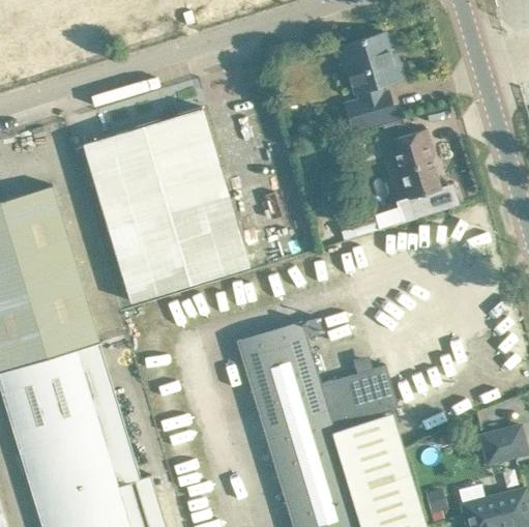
[(388,52),(383,34),(341,48),(355,95),(356,94),(359,103),(344,107),(351,132),(395,119),(388,93),(382,95),(379,87),(402,81),(397,63),(400,62),(395,50),(388,52)]
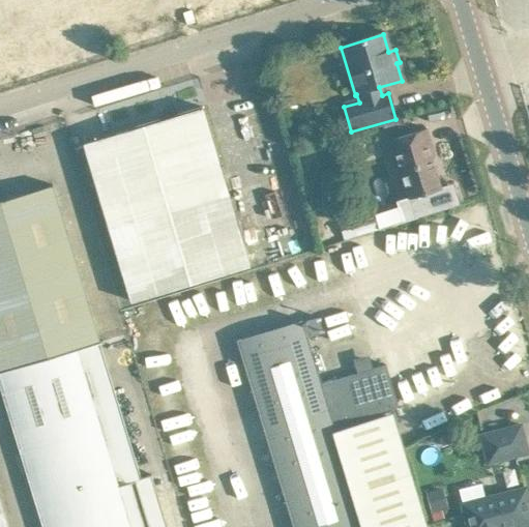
[(250,268),(202,110),(83,146),(130,303),(250,268)]
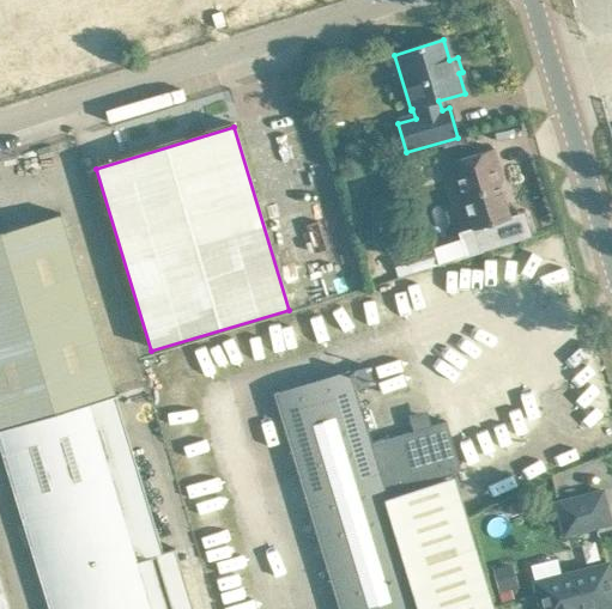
[(492,152),(447,165),(458,202),(462,201),(472,232),(474,232),(480,255),(529,239),(523,217),(509,220),(498,184),(502,183),(492,152)]
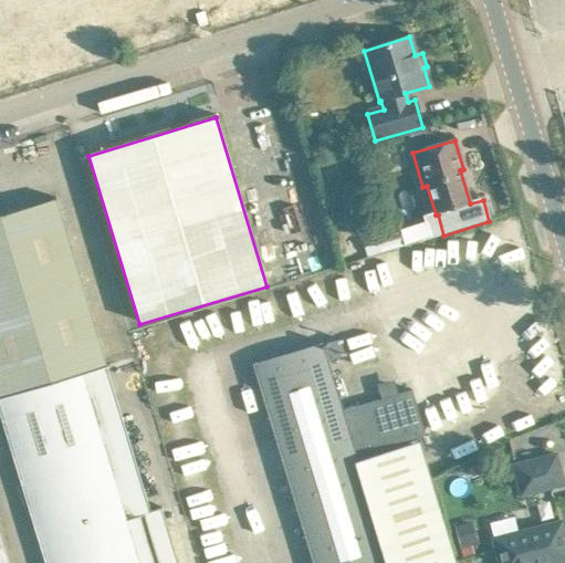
[(55,200),(0,217),(0,398),(82,374),(105,366),(55,200)]
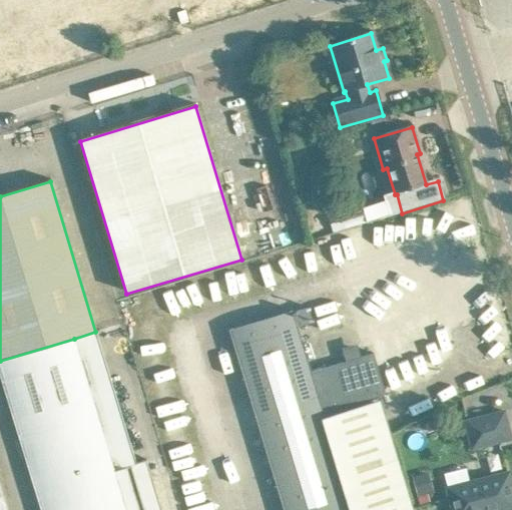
[(327,236),(324,226),(310,230),(313,240),(327,236)]
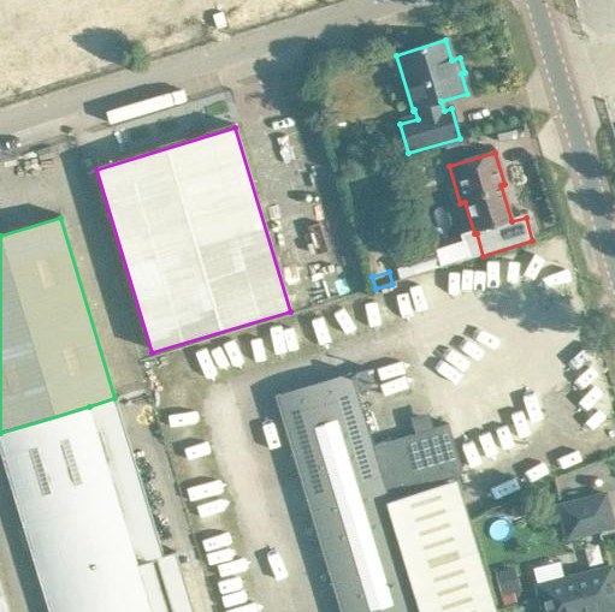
[(350,378),(277,399),(341,611),(495,611),(456,482),(438,487),(438,485),(451,480),(460,475),(463,474),(449,428),(445,429),(433,433),(429,415),(411,420),(415,438),(372,451),(355,397),(376,391),(371,374),(350,379),(350,378)]
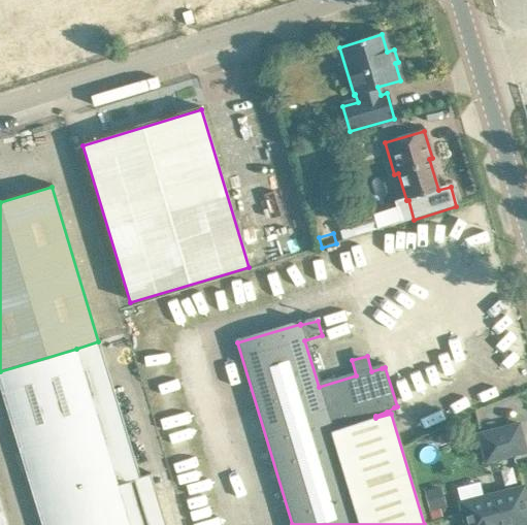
[(0,387),(20,452),(41,524),(165,524),(151,476),(140,479),(118,486),(76,349),(0,371),(0,387)]
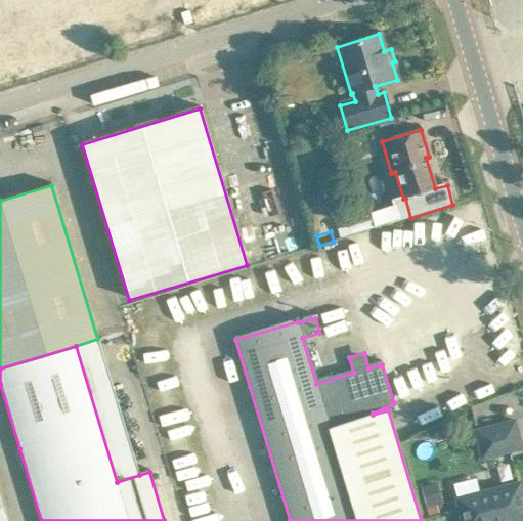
[(521,450),(514,423),(475,433),(481,461),(521,450)]
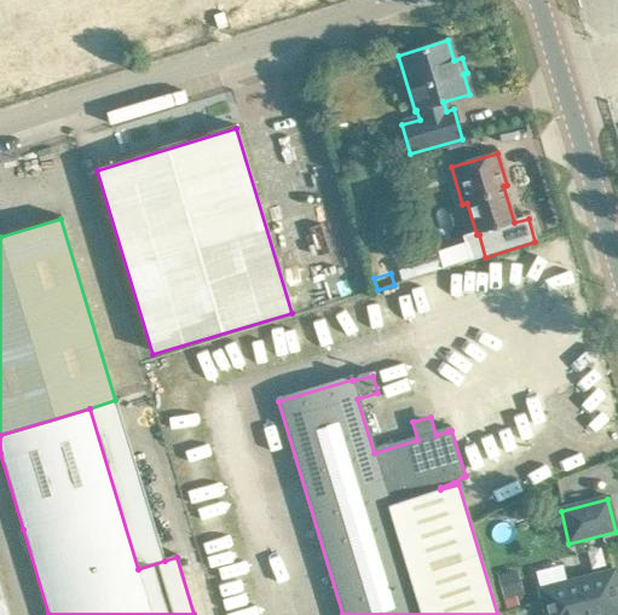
[(527,506),(510,514),(514,524),(532,517),(527,506)]
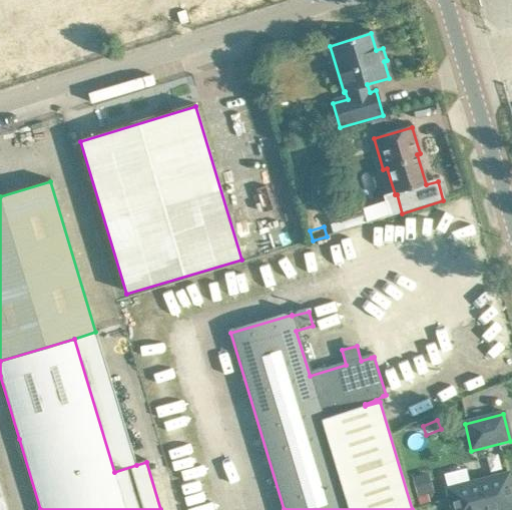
[(465,471),(444,477),(447,490),(446,490),(450,509),(507,509),(511,508),(511,490),(508,474),(468,485),(465,471)]
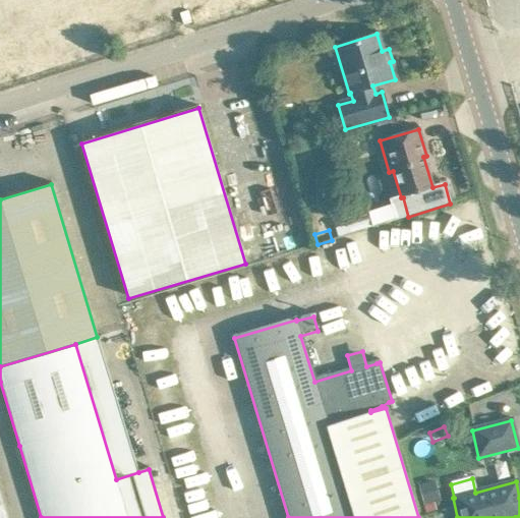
[(434,481),(417,486),(423,507),(440,503),(434,481)]
